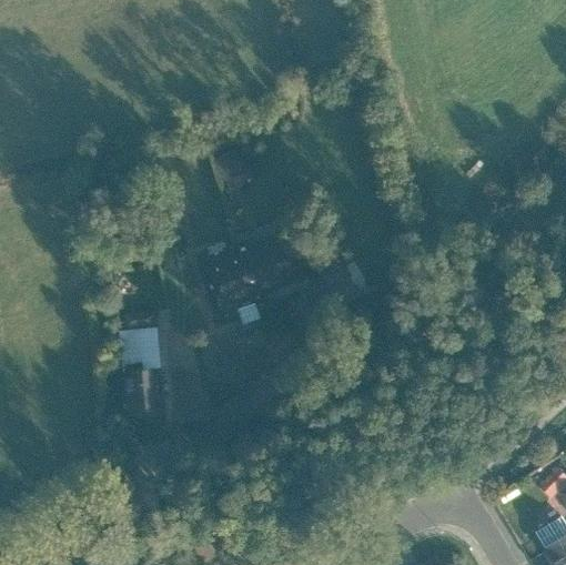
[(246,168),(234,147),(213,159),(225,180),(246,168)]
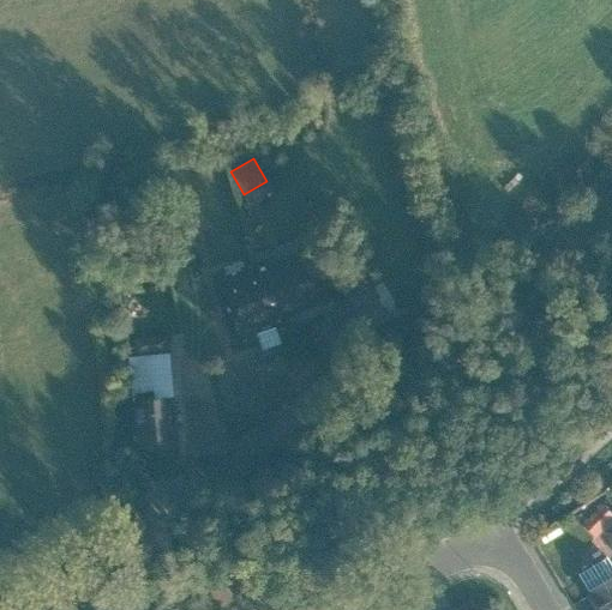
[(300,249),(256,265),(276,321),(319,307),(300,249)]
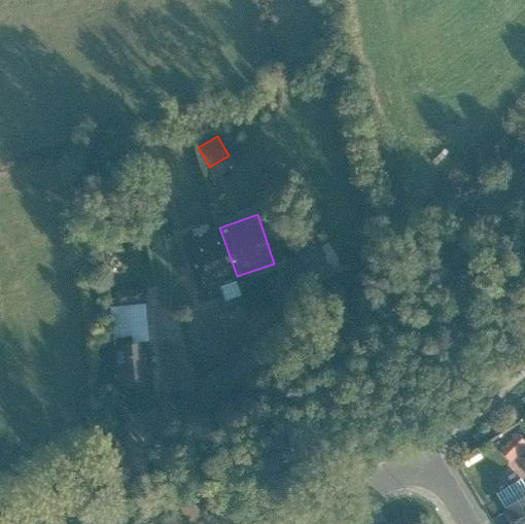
[(219,228),(182,240),(200,289),(237,276),(219,228)]
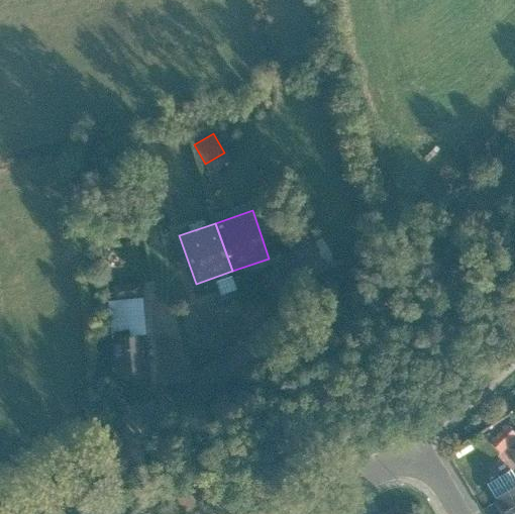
[(108,300),(112,338),(145,335),(142,297),(108,300)]
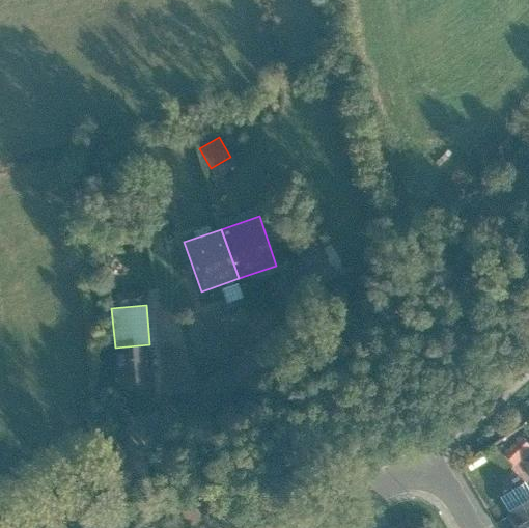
[(149,344),(115,348),(119,388),(154,385),(149,344)]
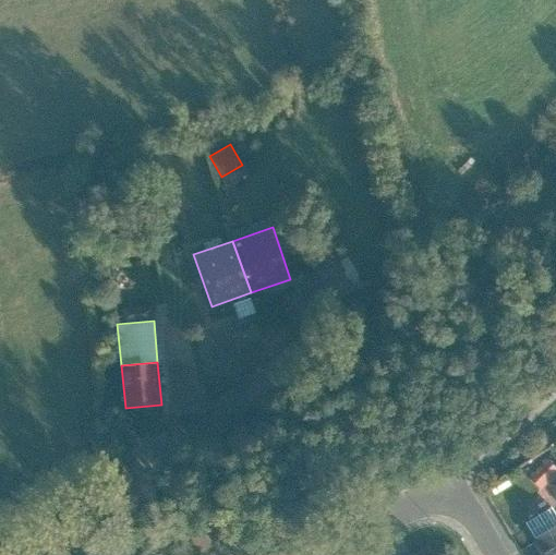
[(545,458),(532,469),(543,480),(555,469),(545,458)]
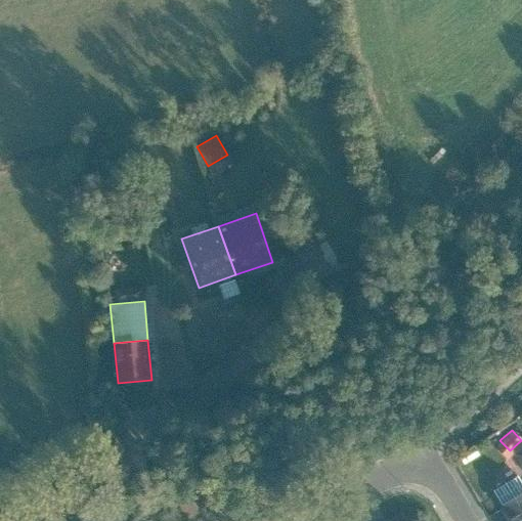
[(521,520),(521,493),(498,508),(507,520),(521,520)]
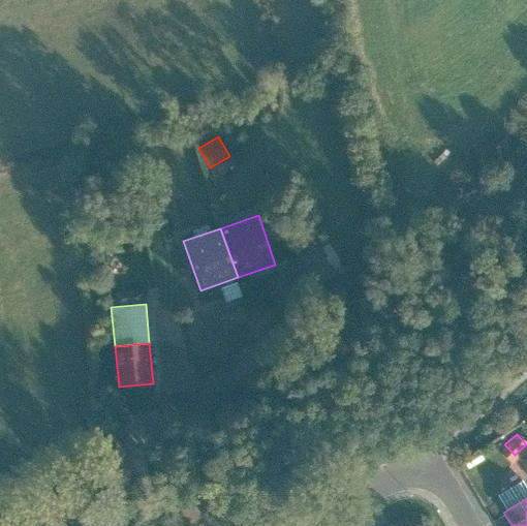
[(407,525),(402,516),(384,525),(407,525)]
